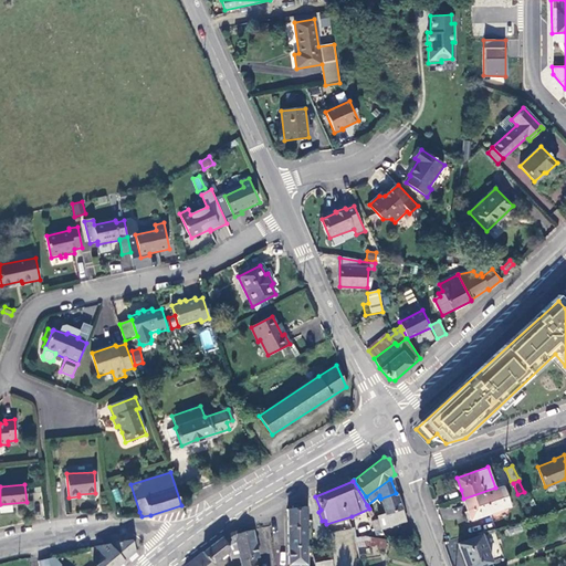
[(510,506),(503,485),(495,488),(463,499),(467,507),(471,520),(510,506)]
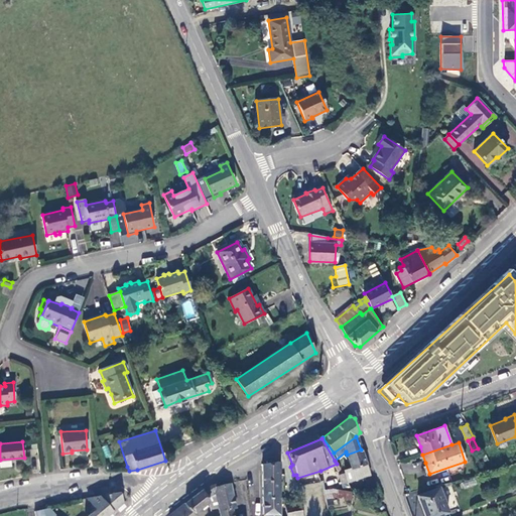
[(370,475),(361,449),(347,455),(351,468),(344,471),(345,474),(347,482),(348,483),(370,475)]
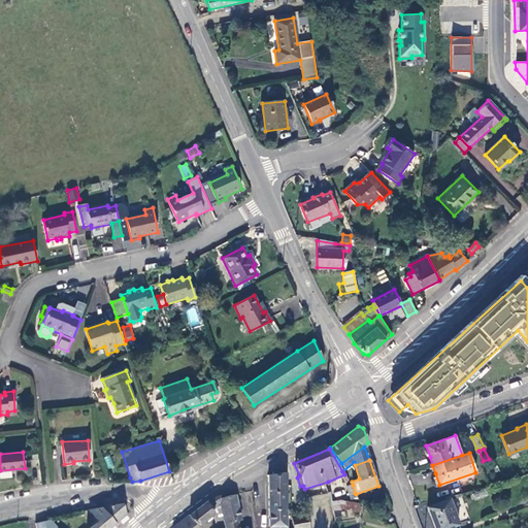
[(286,472),(268,475),(268,527),(287,527),(286,472)]
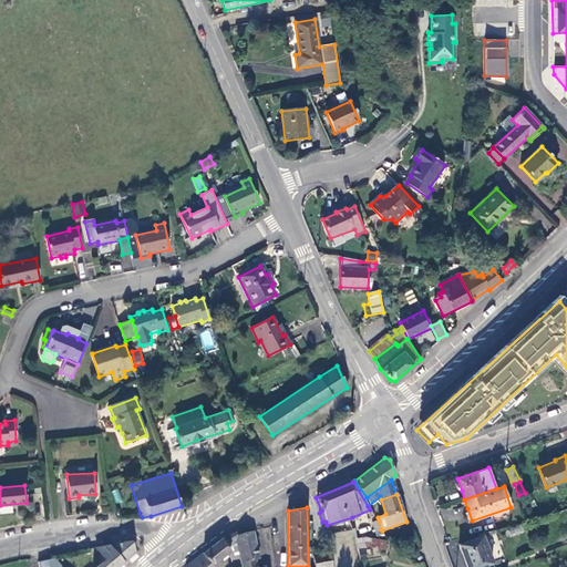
[(374,532),(381,529),(379,521),(372,523),(374,532)]
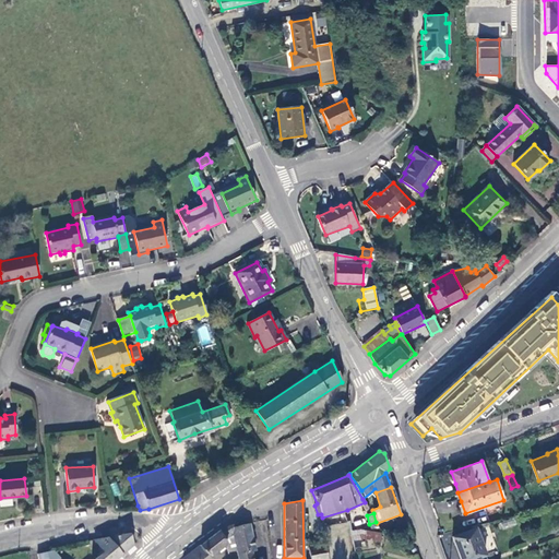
[(514,518),(500,523),(503,530),(516,524),(514,518)]
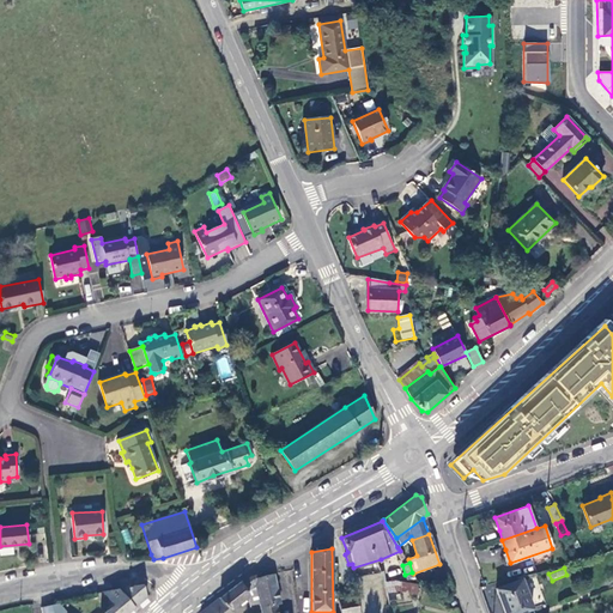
[(260,577),(260,574),(254,575),(240,582),(218,599),(199,612),(225,612),(249,595),(248,592),(260,582),(259,577),(260,577)]
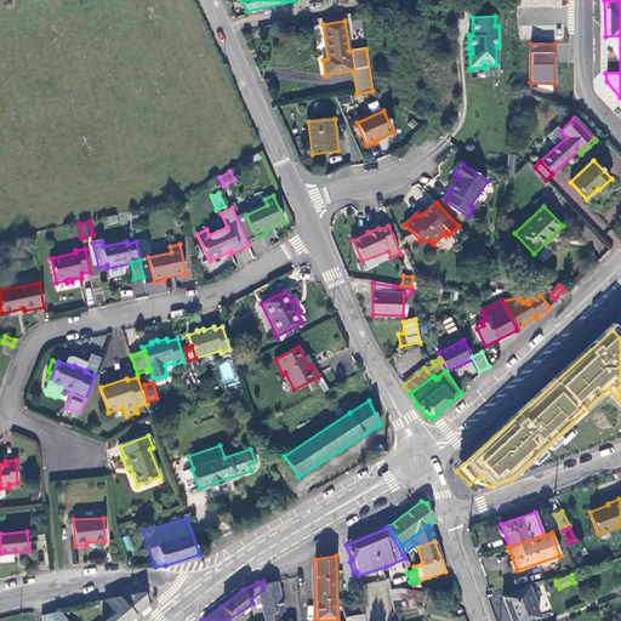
[(284,611),(277,582),(263,585),(262,585),(263,590),(267,610),(263,611),(266,620),(281,620),(280,613),(284,611)]
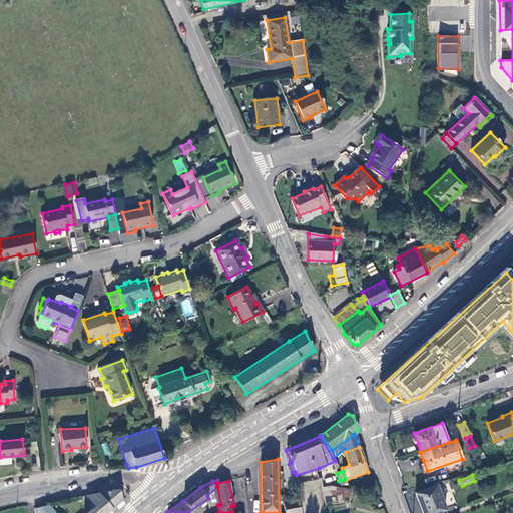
[(435,512),(446,509),(436,485),(416,493),(423,512),(435,512)]
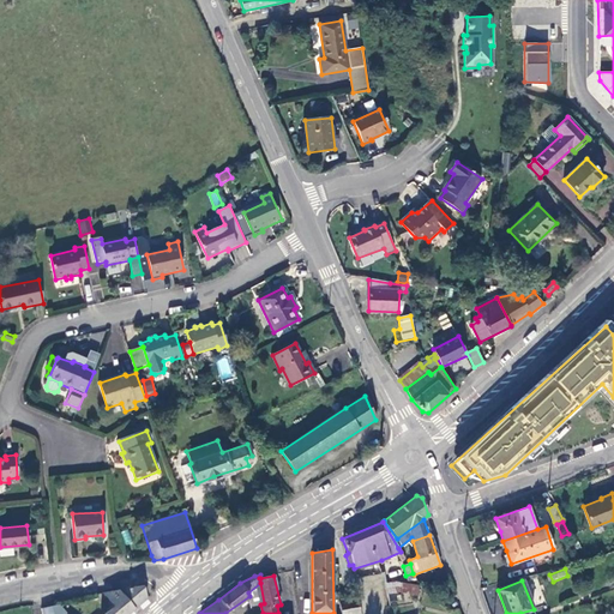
[(417,595),(419,585),(395,582),(386,583),(387,593),(397,593),(417,595)]
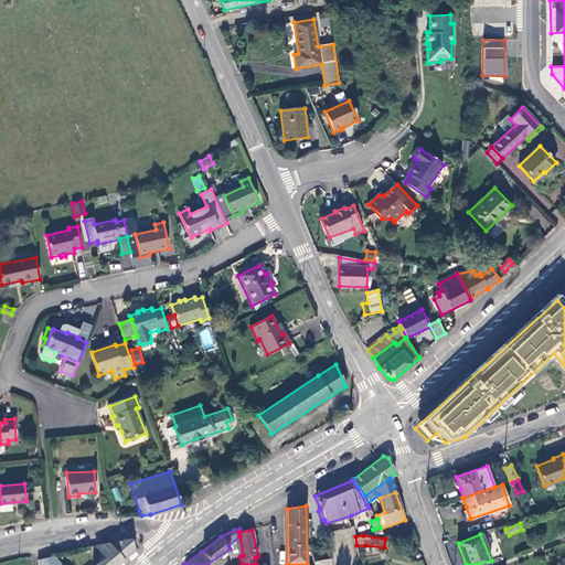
[(232,557),(240,556),(243,555),(240,536),(228,545),(230,548),(232,557)]
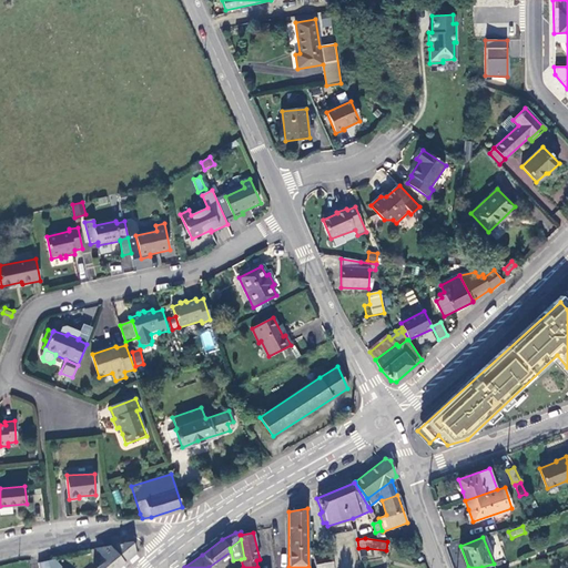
[(117,567),(135,553),(131,543),(95,549),(104,560),(95,567),(117,567)]
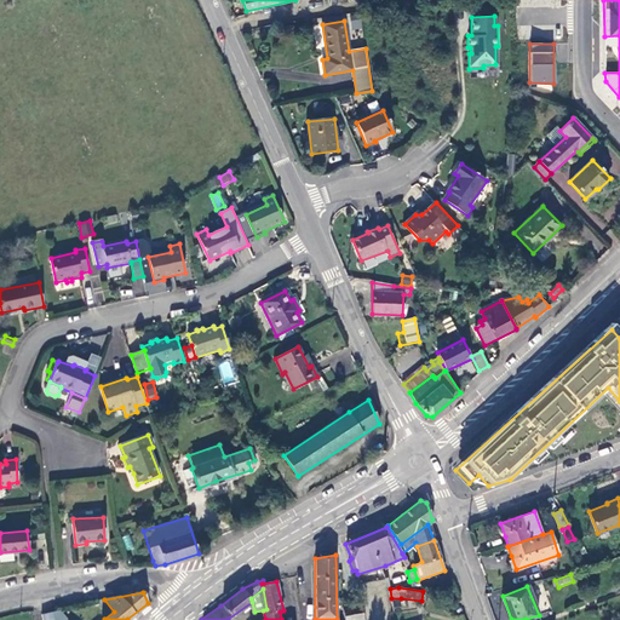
[(362,619),(361,604),(343,608),(345,619),(362,619)]
